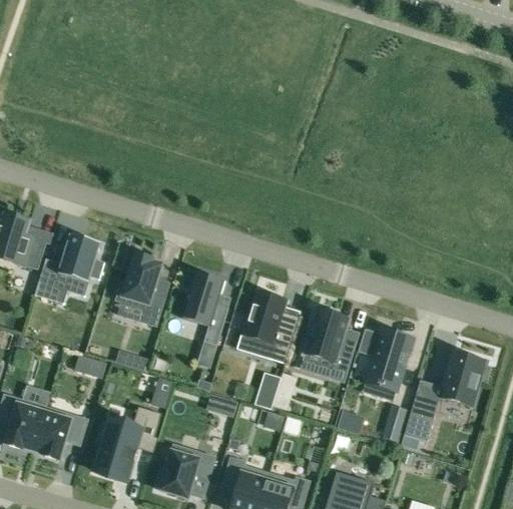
[(47,239),(26,232),(30,220),(23,217),(23,216),(13,213),(12,214),(5,212),(5,214),(0,213),(0,257),(38,269),(47,239)]
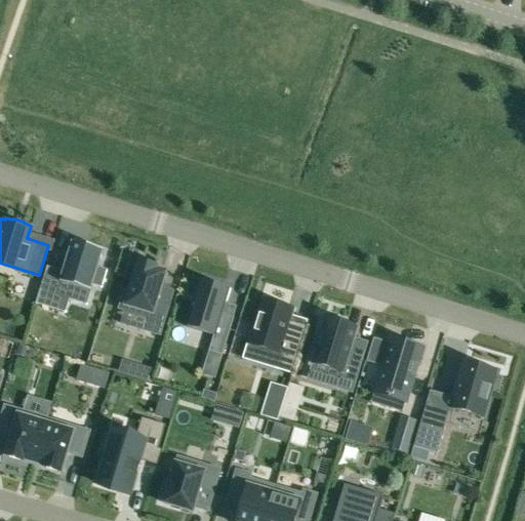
[(55,292),(86,302),(92,282),(102,284),(107,267),(98,264),(104,247),(72,238),(63,268),(63,269),(62,273),(45,268),(40,287),(55,292)]
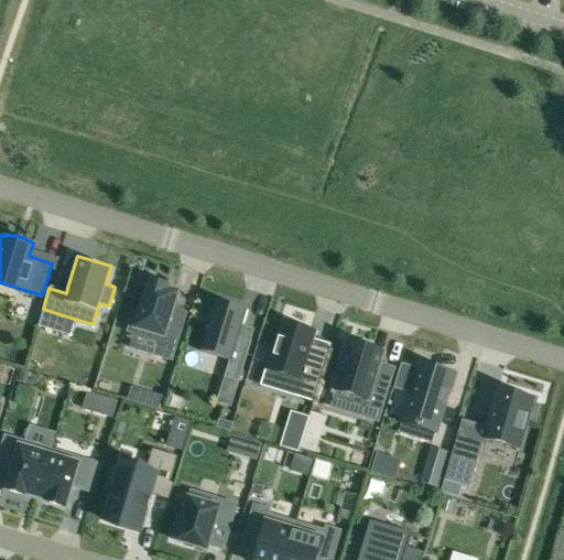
[(172,357),(185,312),(173,308),(179,289),(169,287),(170,283),(150,278),(139,312),(133,310),(128,329),(161,338),(158,353),(172,357)]
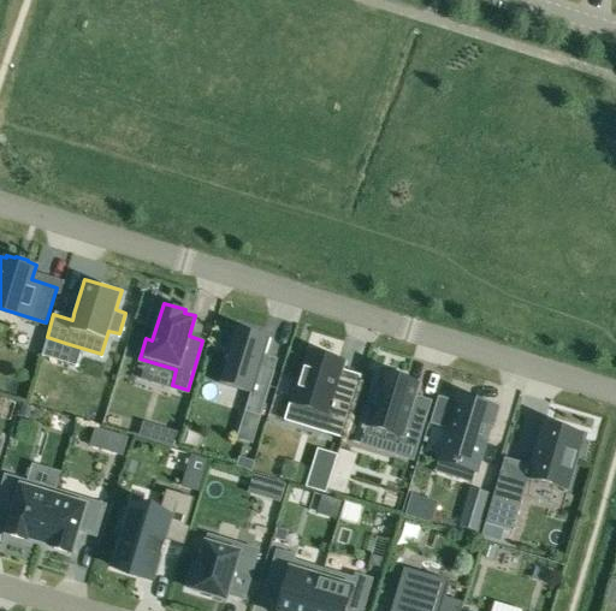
[(261,413),(274,367),(260,363),(268,336),(236,325),(219,380),(250,390),(246,408),(261,413)]
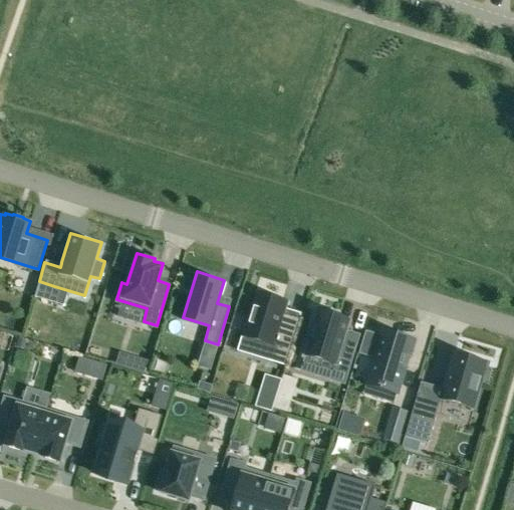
[(257,290),(244,333),(279,344),(275,358),(286,362),(300,315),(283,311),(287,299),(257,290)]
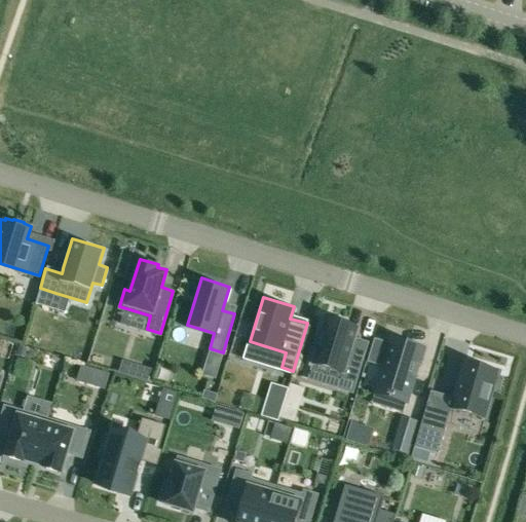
[(331,318),(327,317),(313,361),(342,369),(337,385),(352,389),(365,349),(351,345),(357,325),(346,322),(348,318),(332,313),(331,318)]
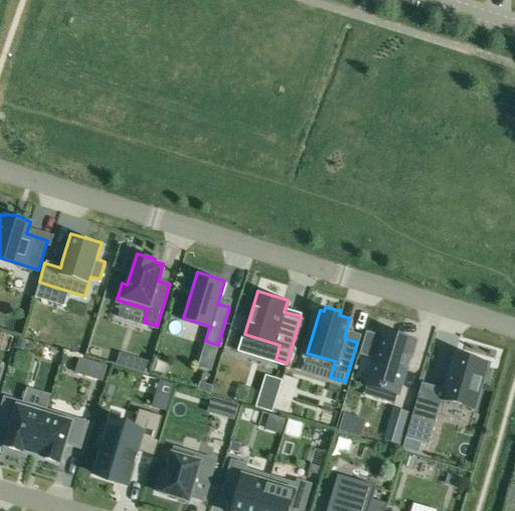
[(386,385),(398,388),(405,365),(408,366),(411,355),(409,354),(414,338),(383,329),(381,333),(366,329),(359,352),(375,356),(368,379),(380,383),(379,385),(386,387),(386,385)]
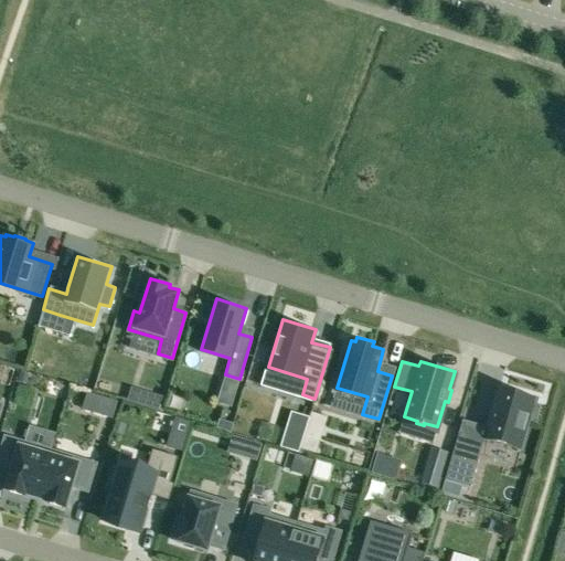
[(483,435),(519,446),(528,416),(531,417),(535,404),(532,403),(534,397),(499,385),(487,425),(483,435)]
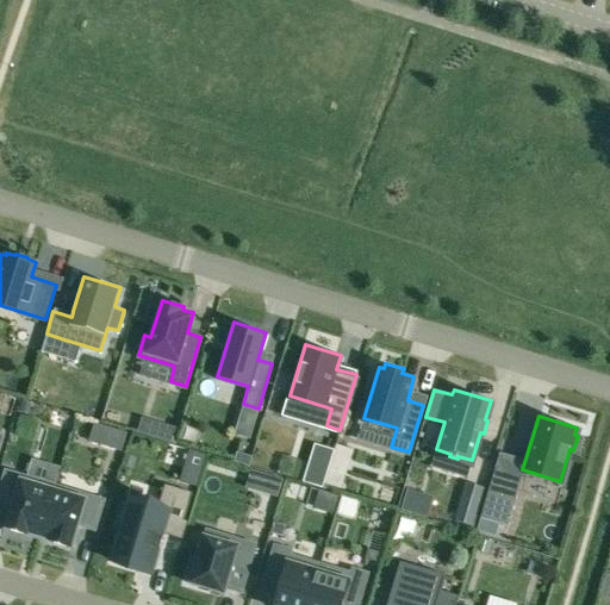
[(179,426),(163,420),(159,436),(174,441),(179,426)]
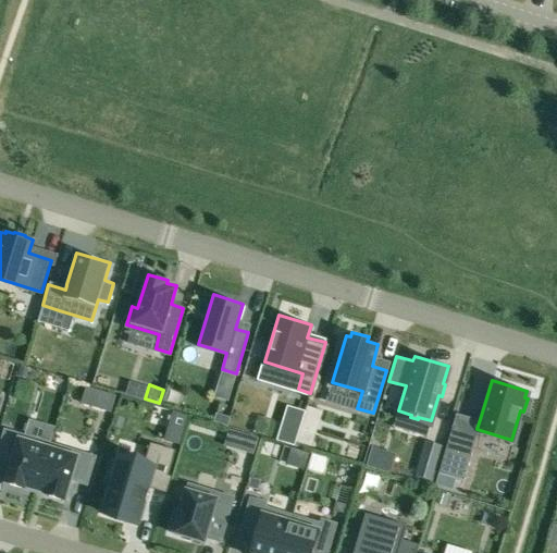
[(115,392),(103,389),(98,406),(111,409),(115,392)]
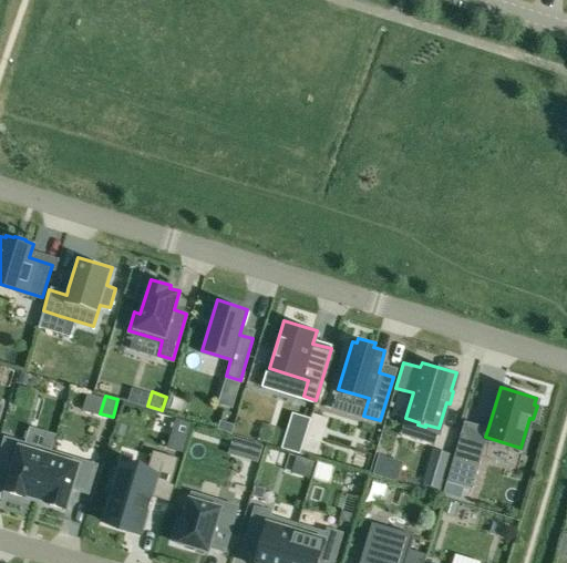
[(184,449),(188,436),(172,431),(168,444),(184,449)]
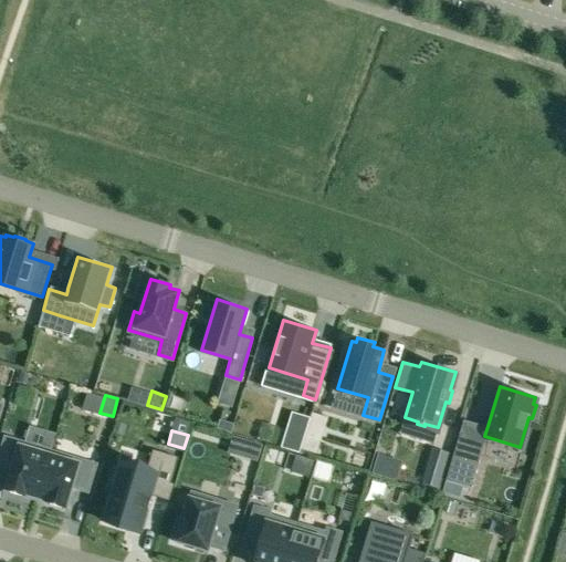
[(320,436),(305,432),(301,447),(315,451),(320,436)]
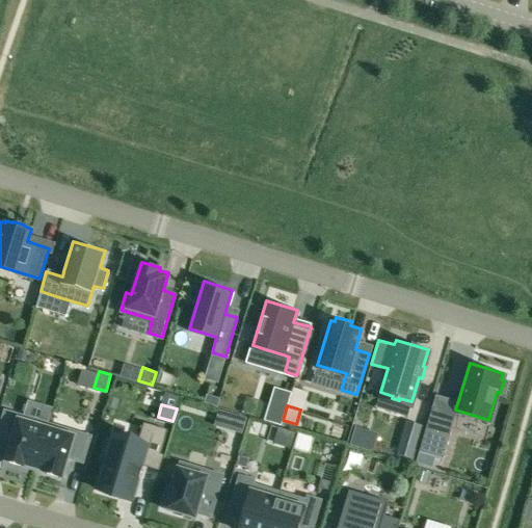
[(25,464),(34,466),(48,421),(4,408),(0,423),(0,434),(12,439),(6,459),(24,465),(25,464)]
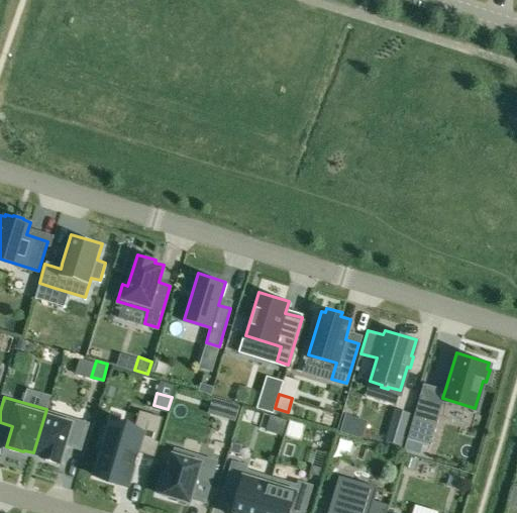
[(239,402),(227,398),(223,413),(235,417),(239,402)]
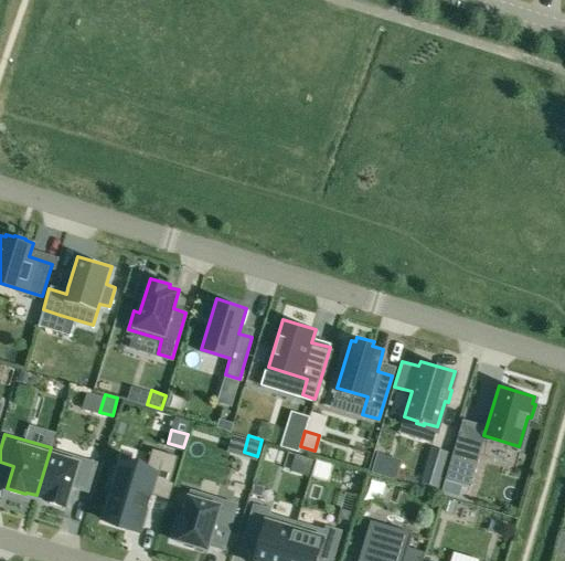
[(481,451),(456,444),(446,477),(471,485),(481,451)]
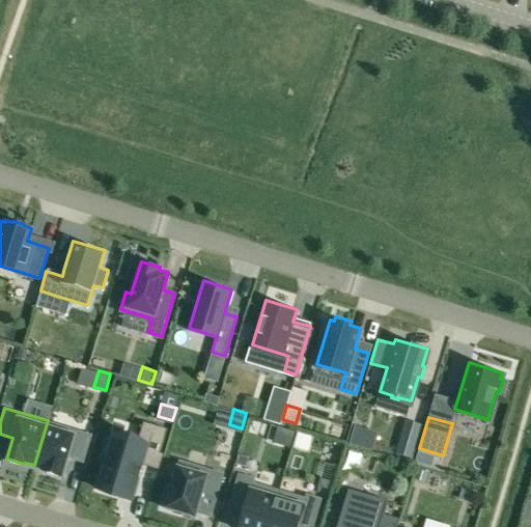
[(144,450),(159,454),(167,426),(143,419),(137,442),(113,435),(98,486),(131,496),(144,450)]
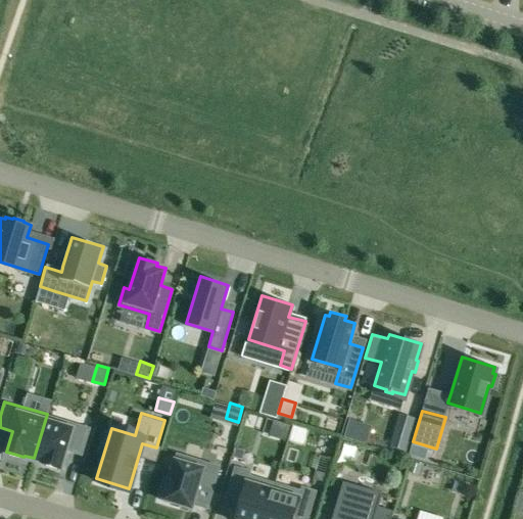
[(399,413),(390,444),(405,449),(414,417),(399,413)]
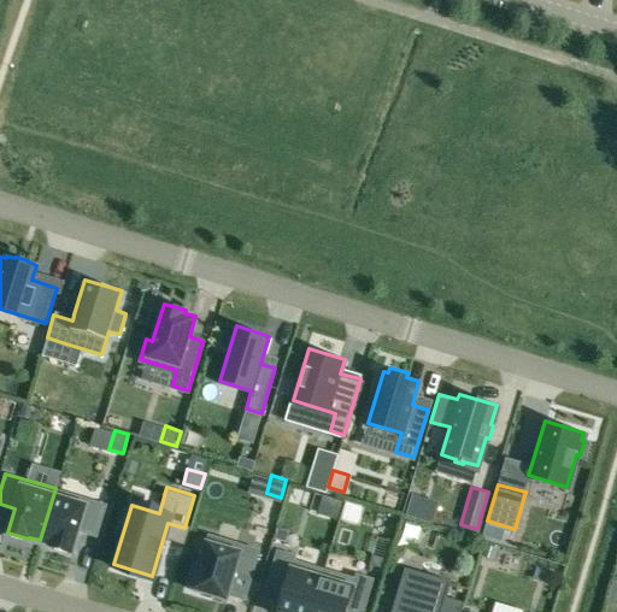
[(105,504),(56,488),(40,540),(51,543),(51,545),(71,552),(78,528),(97,534),(105,504)]
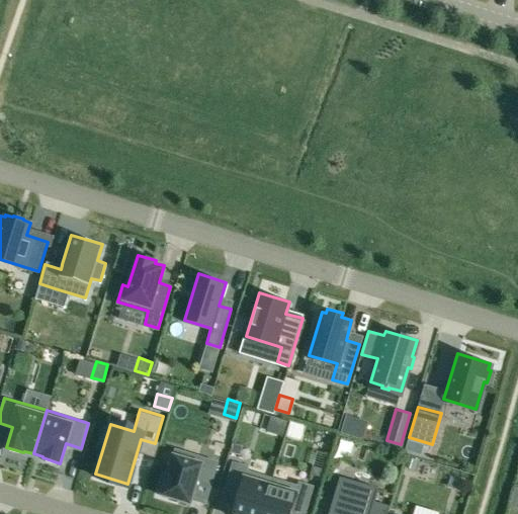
[(162,494),(190,502),(196,482),(209,486),(218,460),(175,447),(168,473),(163,470),(158,489),(163,490),(162,494)]
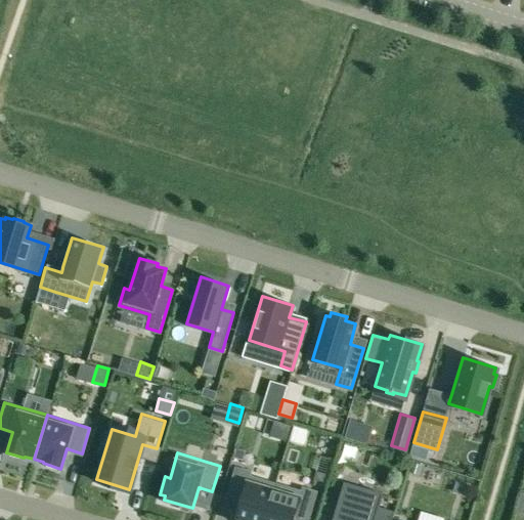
[(235,465),(226,494),(242,500),(235,519),(263,519),(275,481),(250,474),(251,470),(235,465)]
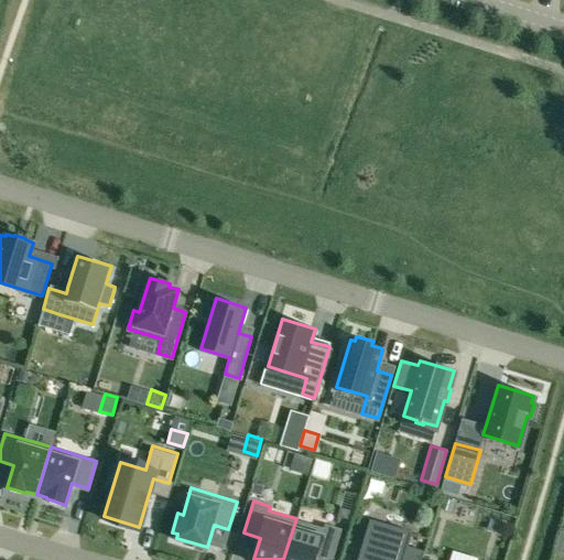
[(412,530),(370,517),(357,559),(421,559),(424,549),(408,545),(412,530)]
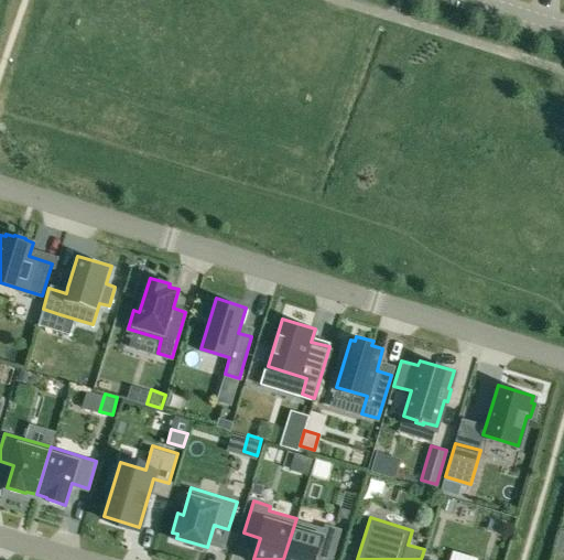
[(315,559),(317,555),(332,559),(342,527),(325,523),(324,527),(296,518),(283,559),(315,559)]
